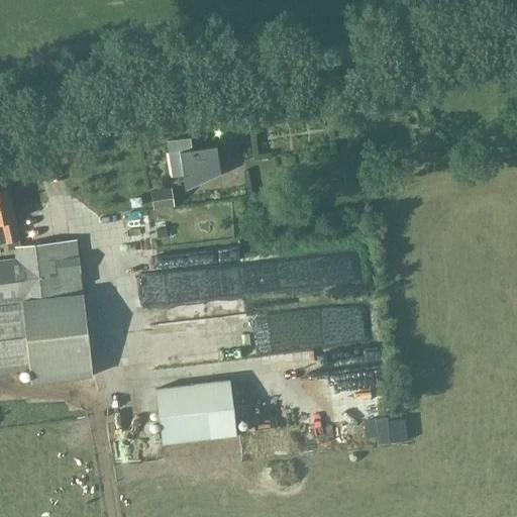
[(167,141),(172,178),(182,177),(184,188),(197,185),(195,175),(219,171),(218,166),(224,158),(215,150),(215,146),(207,147),(206,141),(199,140),(200,142),(190,143),(189,138),(167,141)]
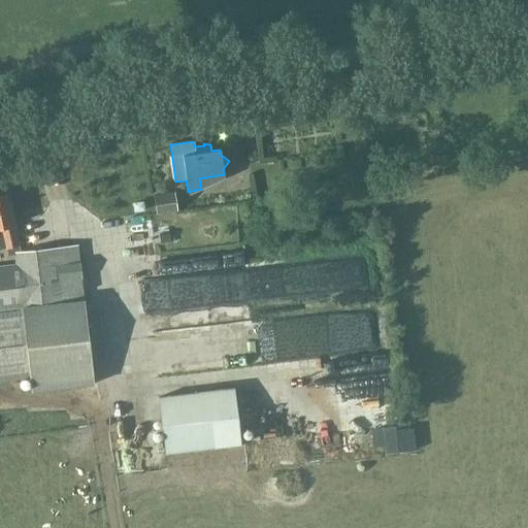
[(0,382),(30,378),(32,393),(94,386),(77,245),(21,252),(8,194),(0,196),(0,250),(12,246),(13,253),(15,264),(0,266),(0,382)]
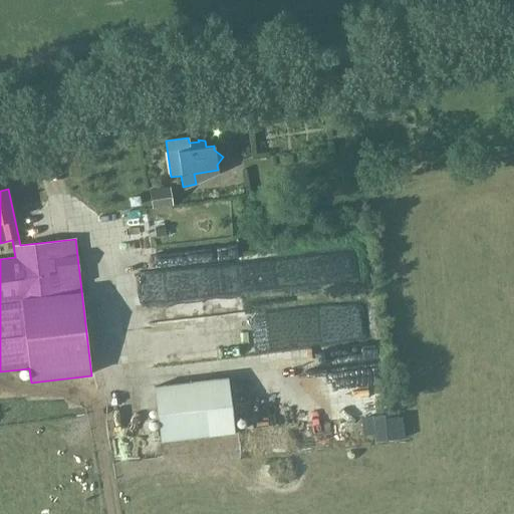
[(172,204),(169,189),(149,192),(152,208),(172,204)]
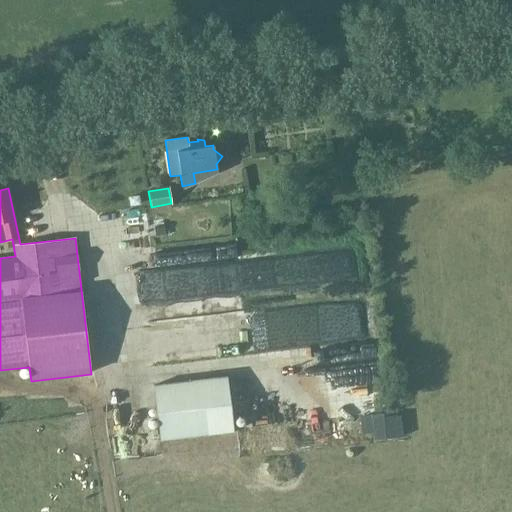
[(131,206),(138,205),(137,198),(130,199),(131,206)]
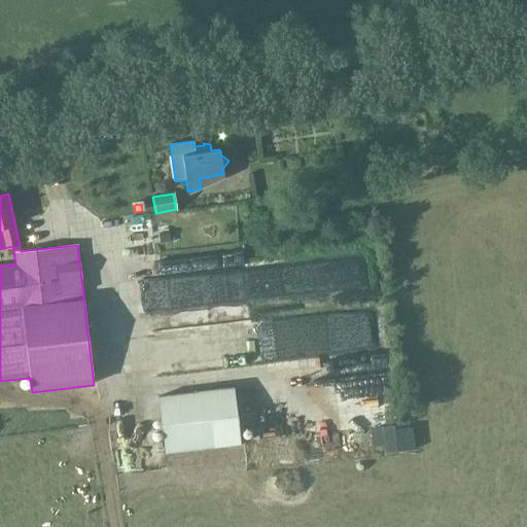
[(240,444),(233,388),(157,397),(164,453),(240,444)]
